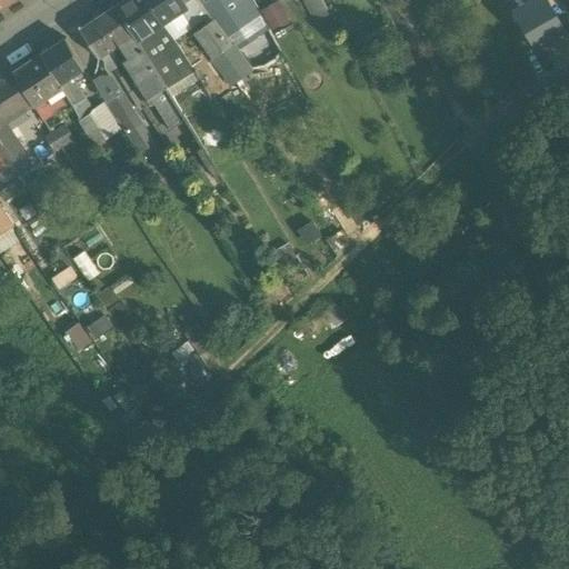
[(0,0),(0,10),(17,0),(0,0)]
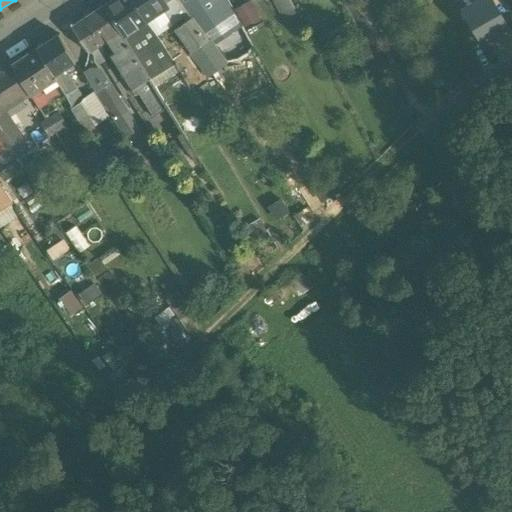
[(131,0),(113,0),(104,6),(120,32),(128,45),(133,53),(140,48),(133,37),(130,39),(128,35),(146,23),(131,0)]
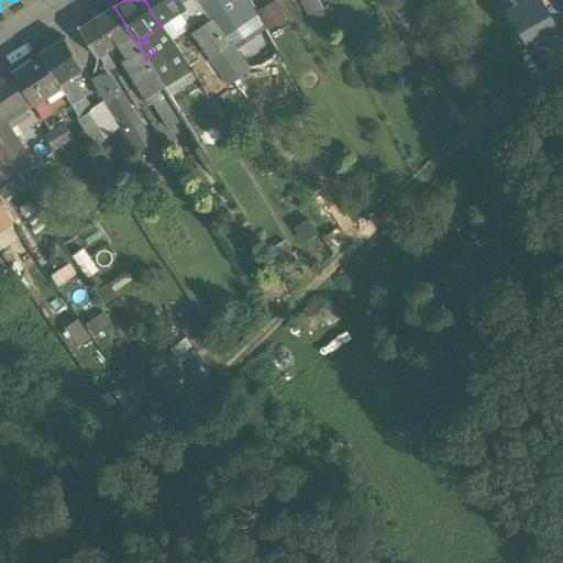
[(179,0),(144,0),(161,25),(179,12),(190,28),(199,22),(190,10),(187,11),(181,2),(179,0)]
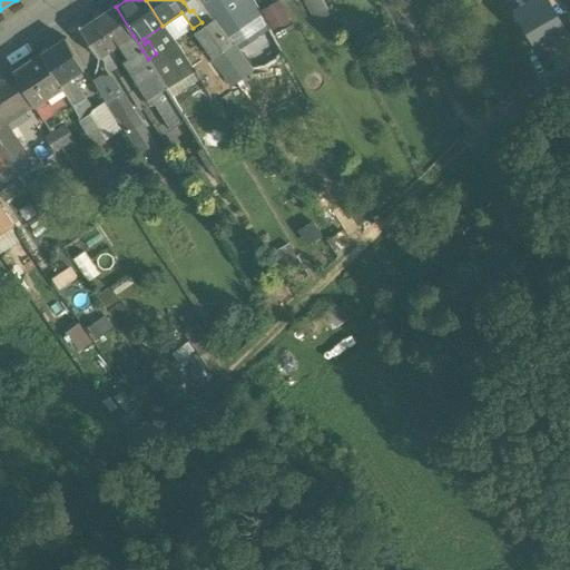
[(252,0),(187,0),(184,2),(189,11),(193,10),(200,5),(217,27),(231,46),(231,47),(236,53),(269,31),(252,0)]
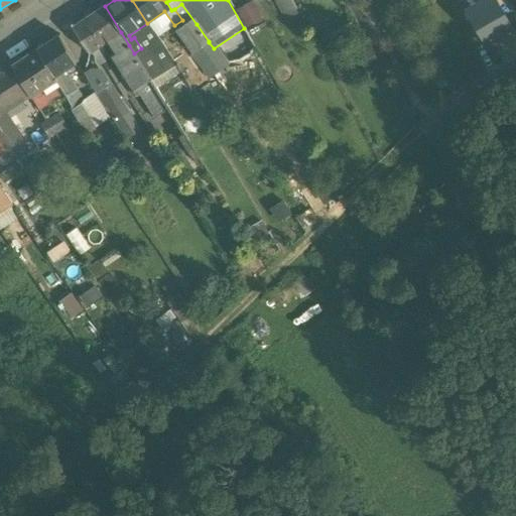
[(290,0),(273,0),(282,16),(295,9),(290,0)]
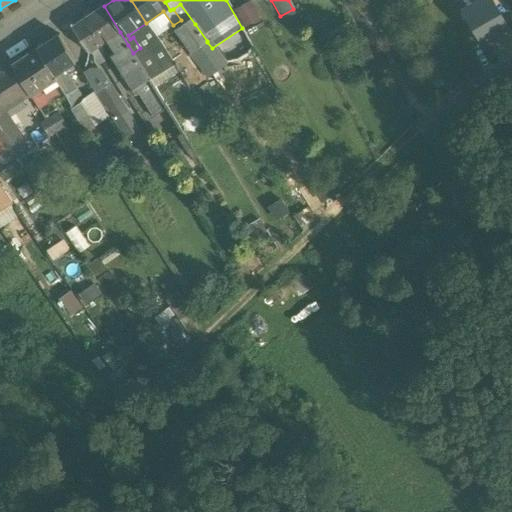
[(483,44),(509,30),(491,0),(479,0),(463,10),(483,44)]
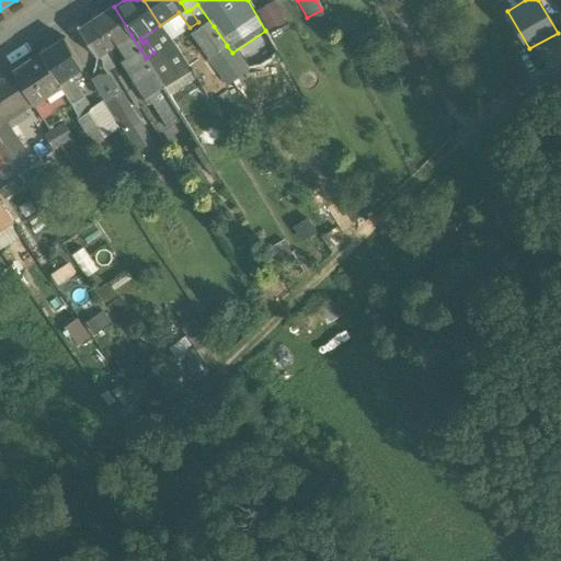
[(114,7),(93,20),(111,47),(116,44),(132,35),(114,7)]
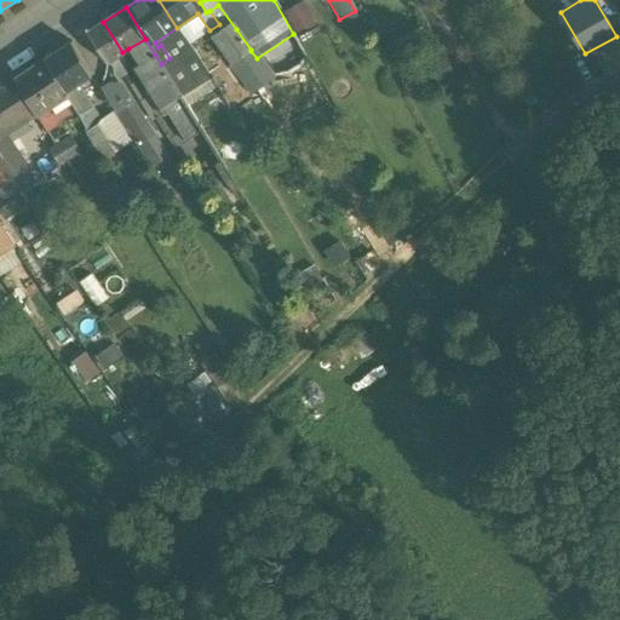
[(122,52),(103,22),(86,34),(105,63),(112,59),(122,52)]
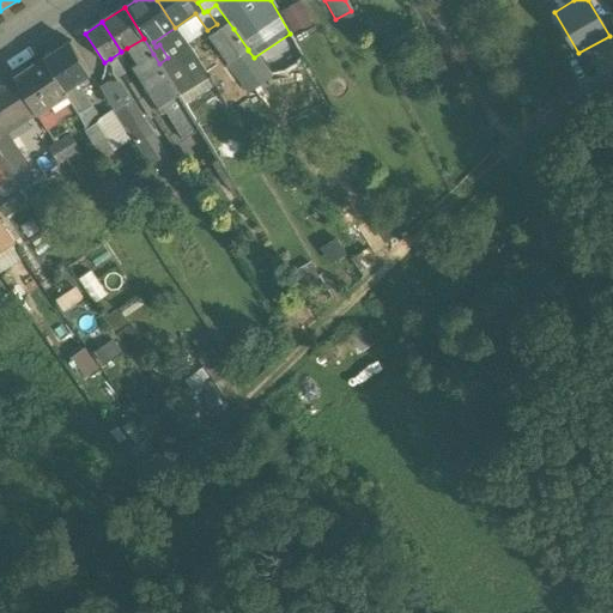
[(194,54),(175,28),(153,42),(156,47),(159,44),(168,58),(159,64),(180,95),(207,78),(194,54)]
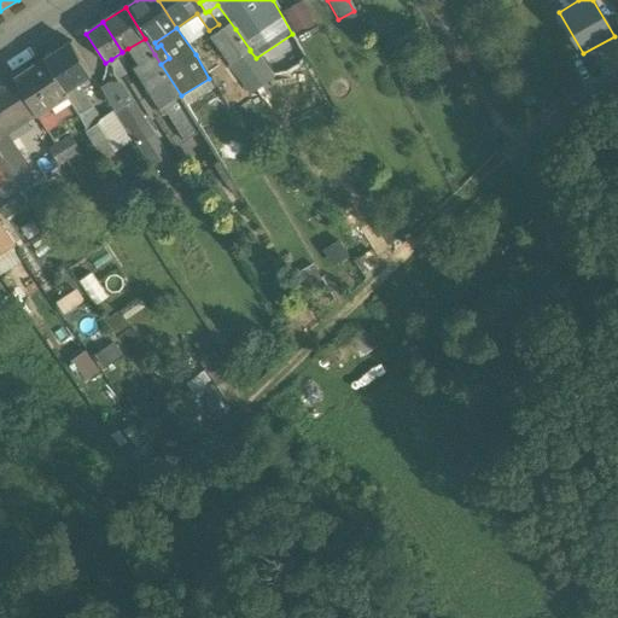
[(235,29),(216,42),(235,70),(239,68),(235,62),(250,50),(235,29)]
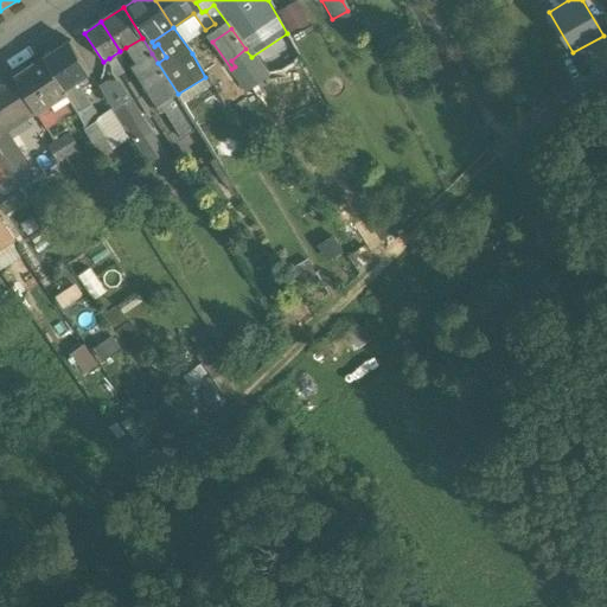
[(142,38),(126,48),(136,64),(152,53),(142,38)]
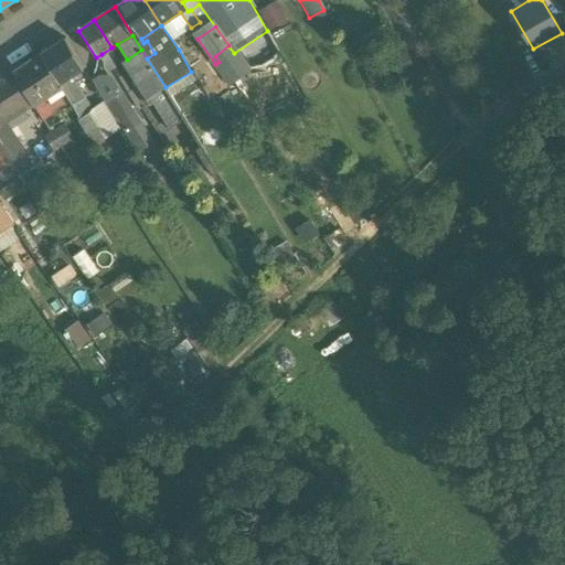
[(64,39),(41,54),(59,85),(72,76),(83,68),(64,39)]
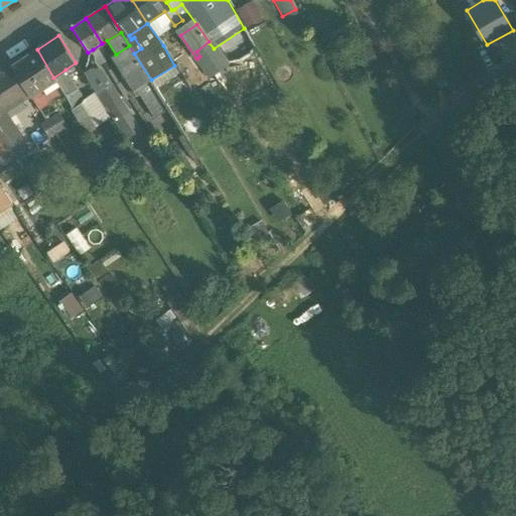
[(209,41),(197,51),(200,56),(207,66),(220,56),(214,48),(209,42),(209,41)]
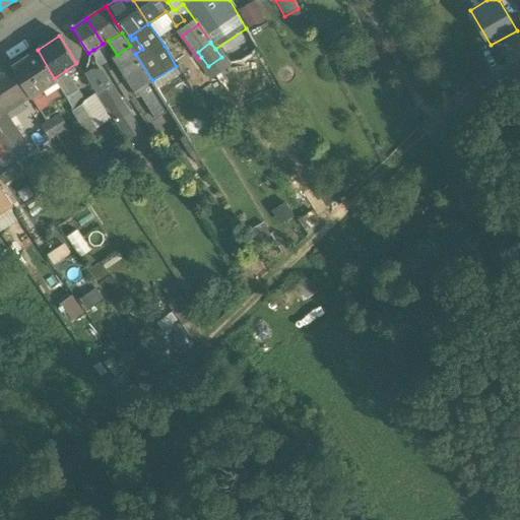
[(103,44),(93,50),(95,62),(99,67),(106,62),(105,61),(103,44)]
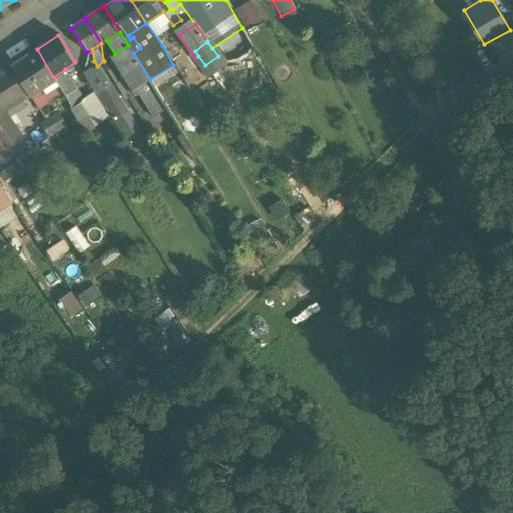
[(115,54),(111,56),(133,90),(150,79),(133,53),(128,45),(115,54)]
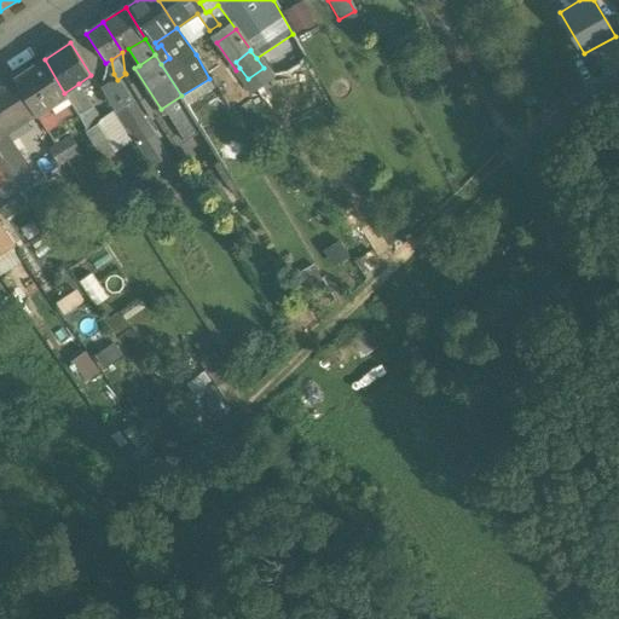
[(45,59),(15,79),(33,111),(38,117),(68,98),(64,93),(45,59)]
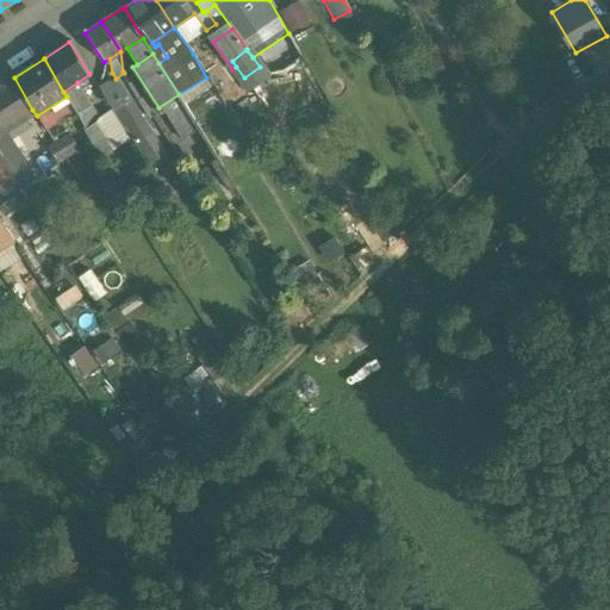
[(32,110),(14,78),(1,87),(20,117),(32,110)]
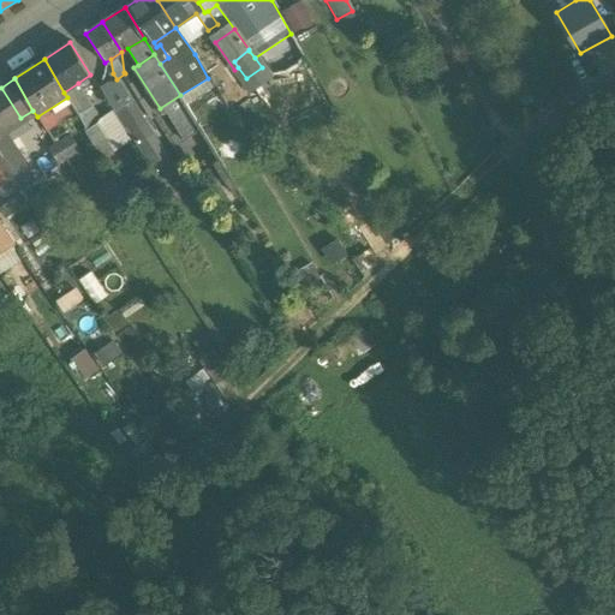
[(78,83),(64,93),(67,97),(88,132),(101,123),(100,121),(78,83)]
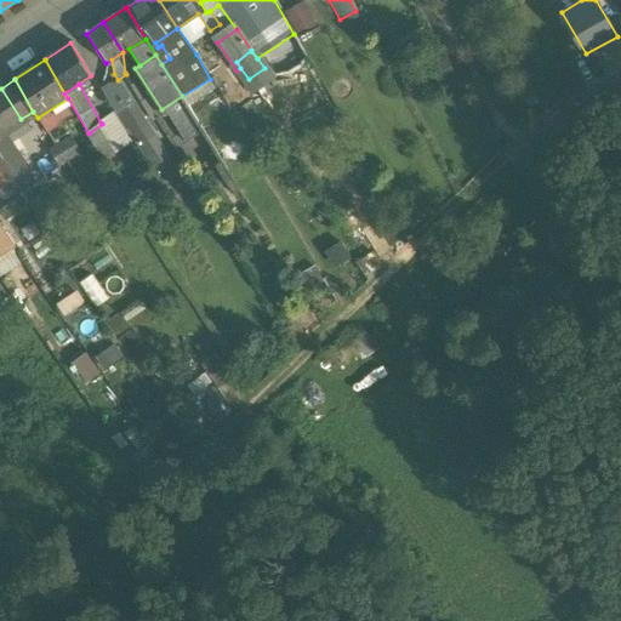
[(123,86),(118,90),(106,96),(115,110),(131,100),(123,86)]
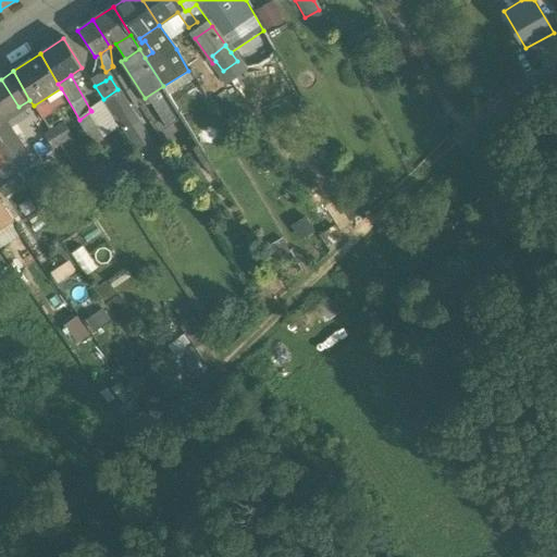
[(19,107),(1,79),(0,79),(0,103),(8,115),(19,107)]
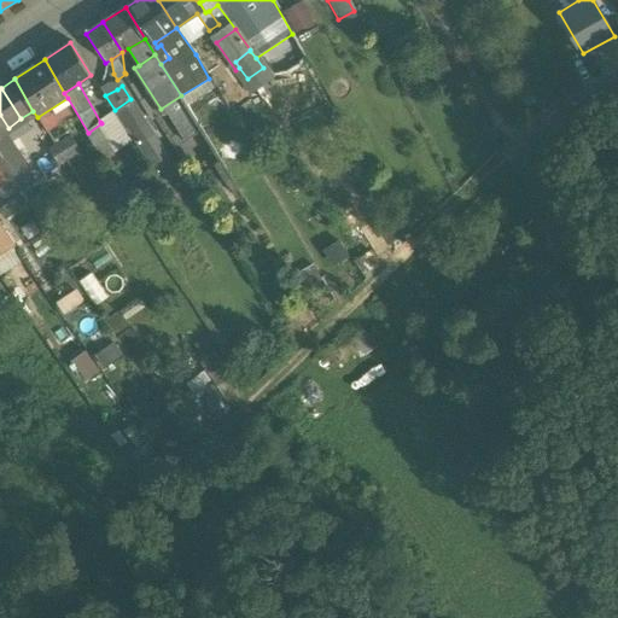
[(181,95),(161,109),(165,117),(169,115),(187,141),(202,132),(198,124),(181,95)]
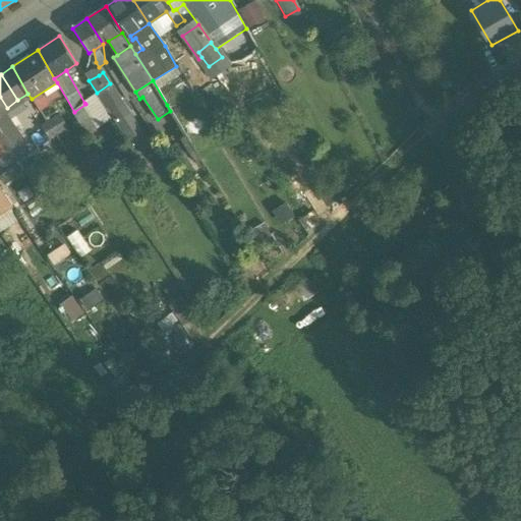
[(110,83),(97,93),(115,122),(128,111),(121,100),(122,100),(121,98),(120,99),(111,84),(110,83)]
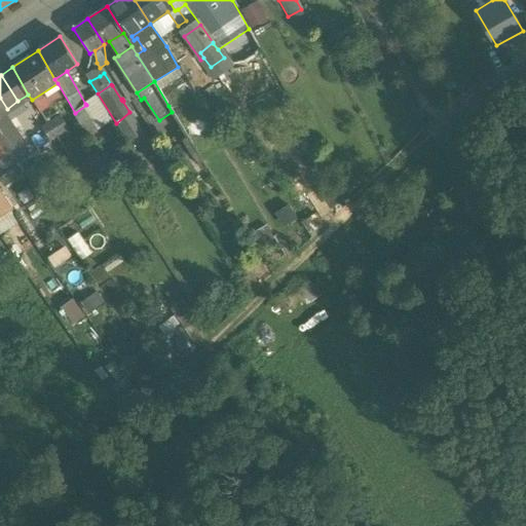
[(86,105),(75,113),(89,136),(110,122),(94,98),(85,104),(86,105)]
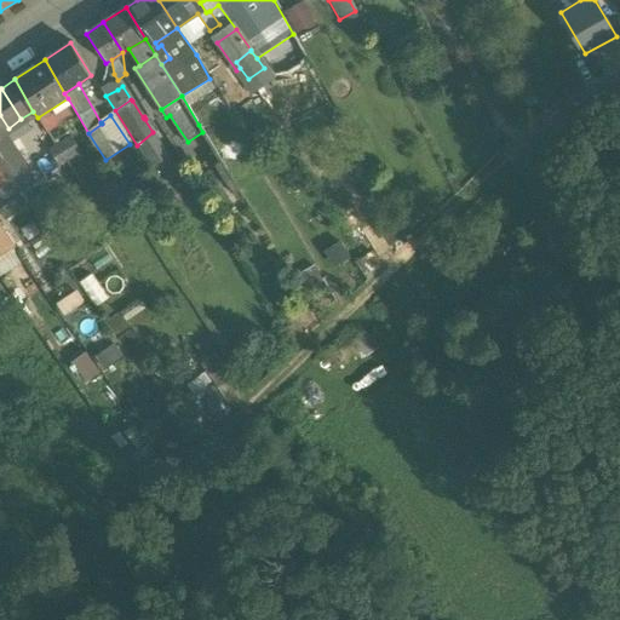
[(27,170),(1,132),(0,132),(0,166),(10,181),(27,170)]
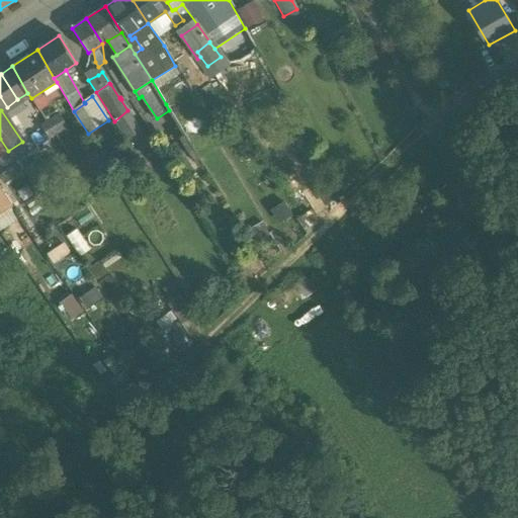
[(59,116),(40,126),(48,139),(66,127),(59,116)]
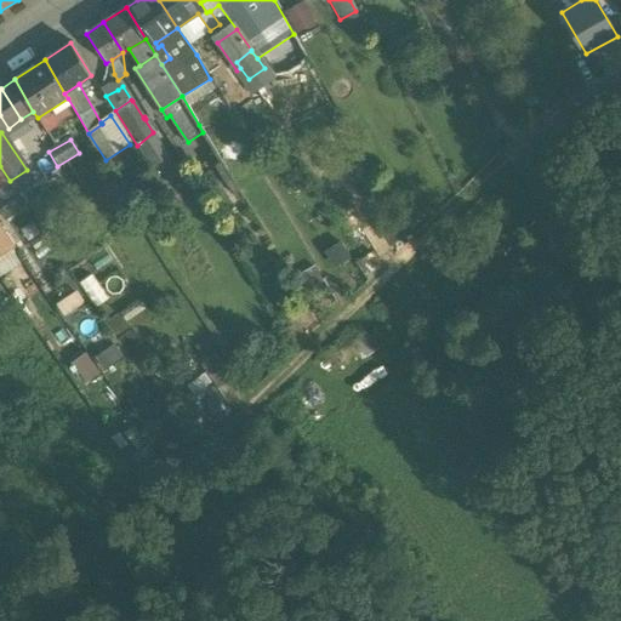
[(27,170),(10,181),(18,193),(35,182),(27,170)]
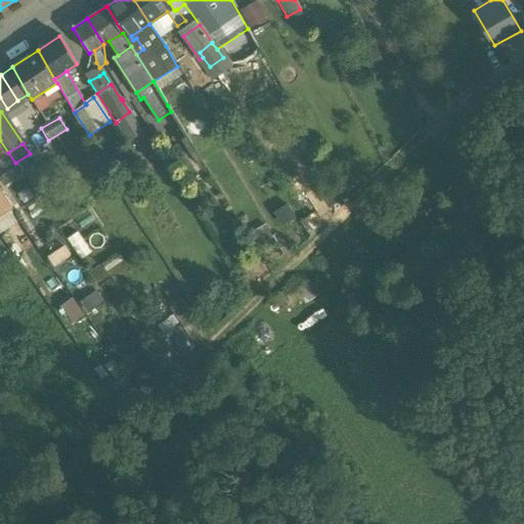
[(16,166),(0,176),(0,178),(5,185),(22,174),(16,166)]
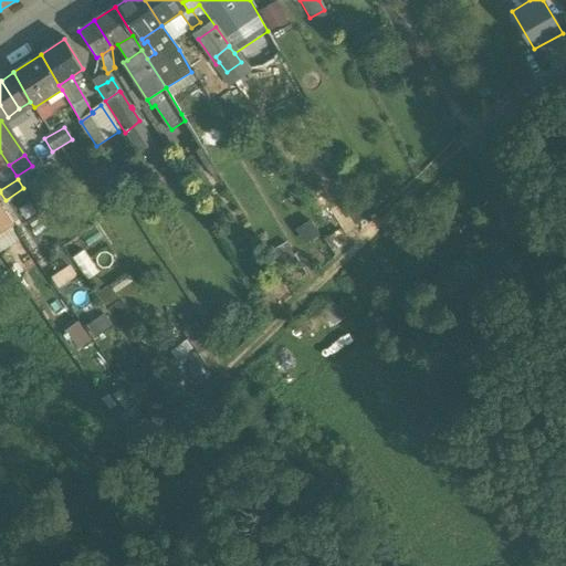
[(1,207),(0,205),(0,233),(13,226),(1,207)]
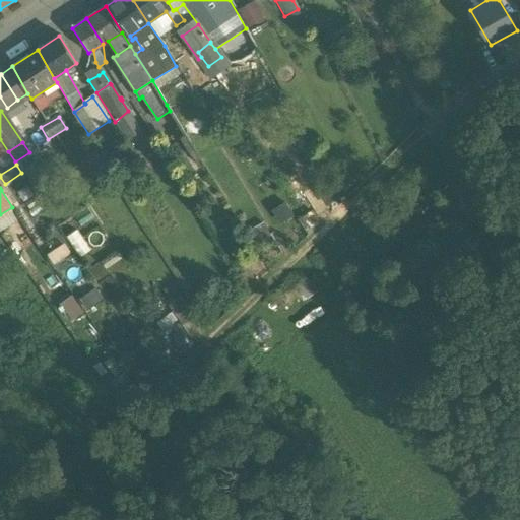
[(73,320),(84,314),(76,302),(65,309),(73,320)]
